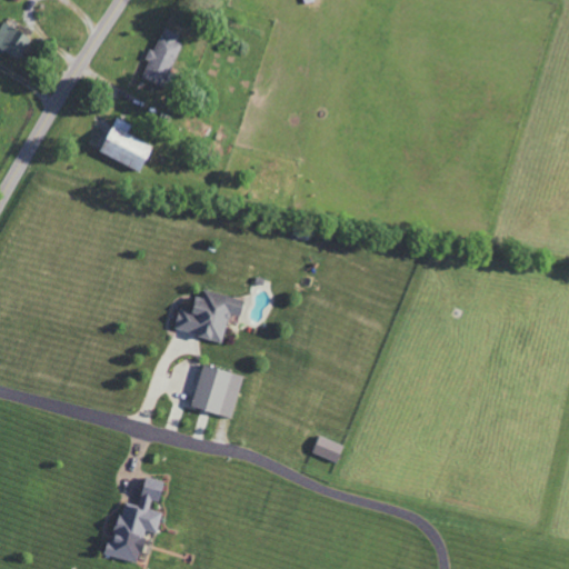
[(30,38),(5,21),(0,27),(0,48),(17,59),(30,38)]
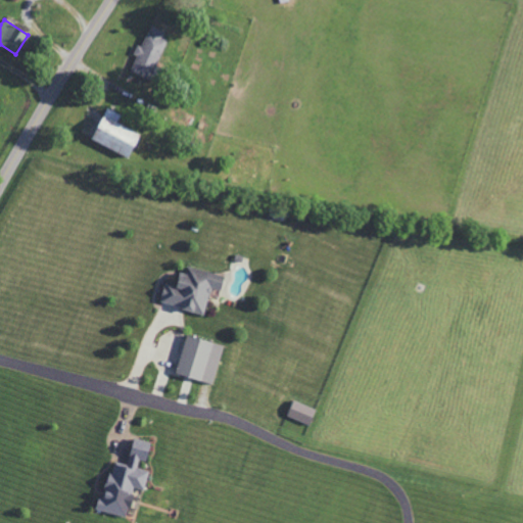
[(147,27),(135,56),(129,72),(150,81),(169,35),(147,27)]
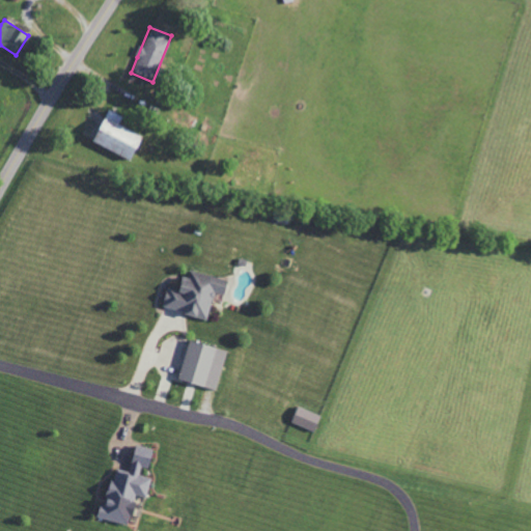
[(91,142),(129,161),(140,136),(118,126),(122,116),(107,109),(91,142)]
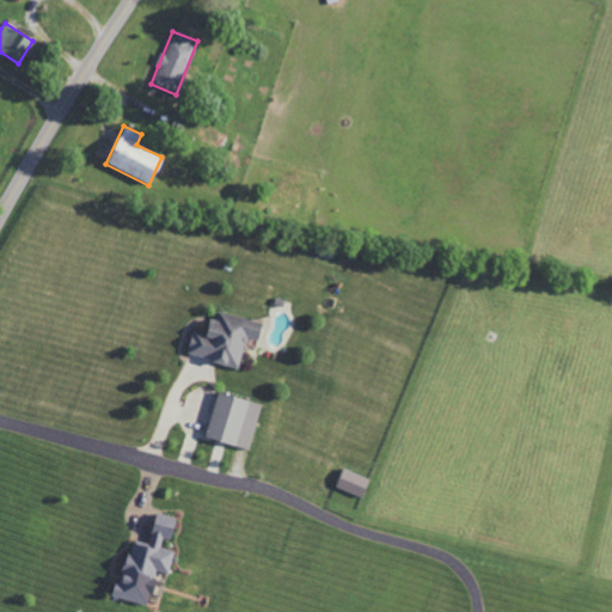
[(261,323),(218,312),(215,320),(208,318),(204,334),(193,330),(185,355),(238,368),(245,337),(256,340),(261,323)]
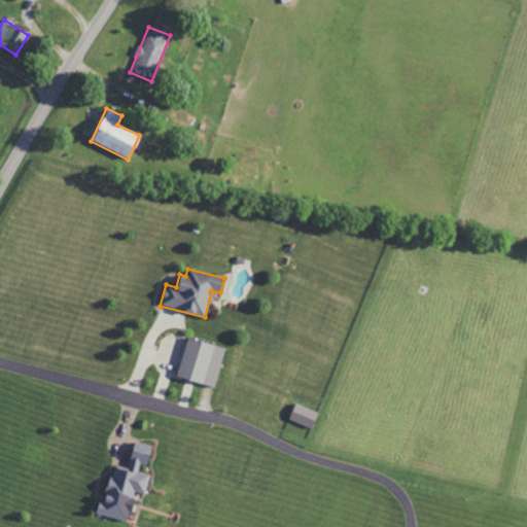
[(223,348),(186,339),(176,378),(213,388),(223,348)]
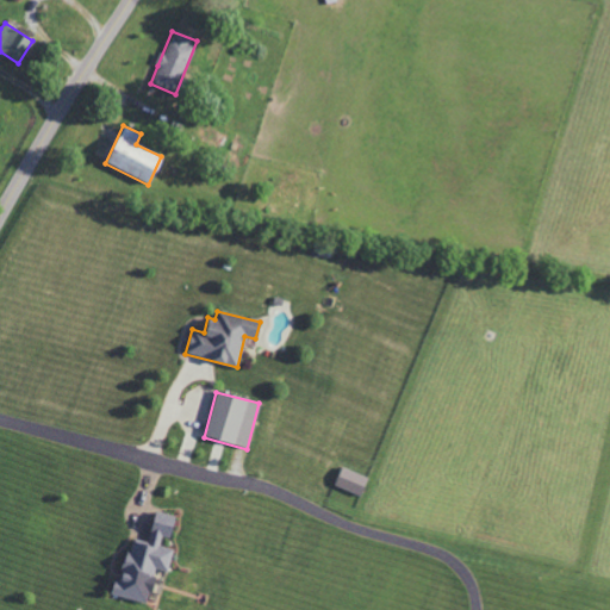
[(367,478),(342,467),(335,485),(360,496),(367,478)]
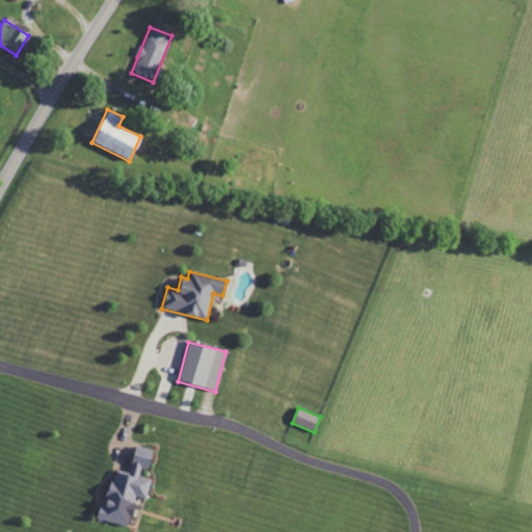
[(128,527),(135,497),(145,499),(151,479),(139,476),(141,469),(148,470),(152,450),(135,446),(128,473),(113,470),(104,508),(99,506),(96,519),(128,527)]
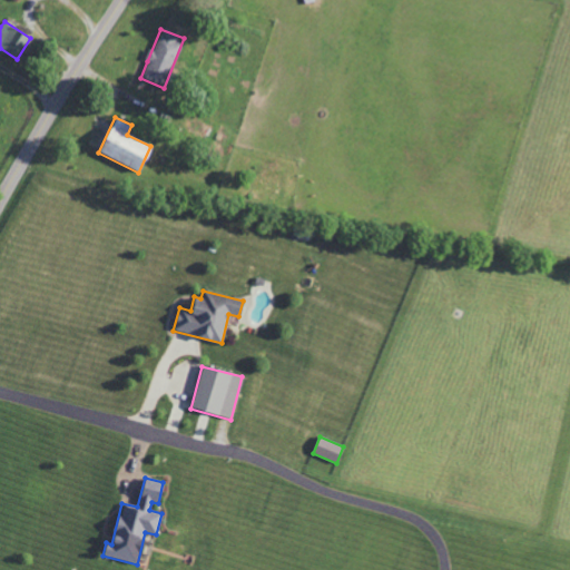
All buildings are outlined.
